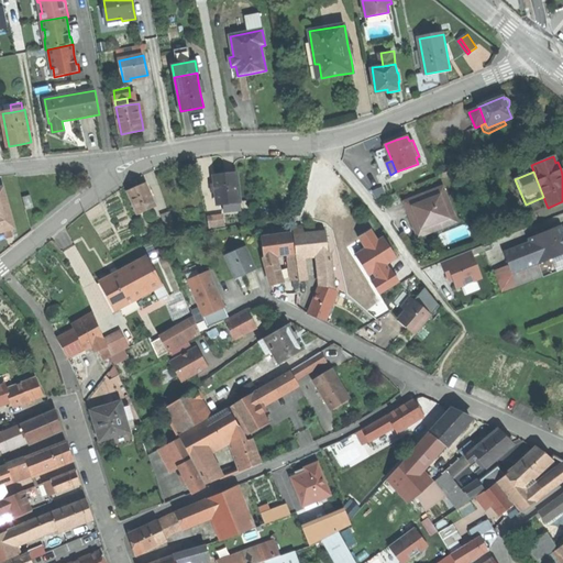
[(225,175),(214,176),(219,205),(241,201),(236,173),(225,175)]
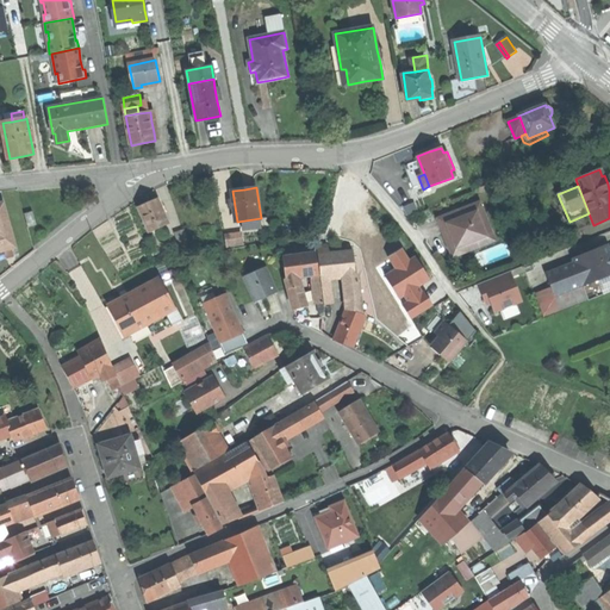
[(147,204),(138,209),(150,234),(169,224),(157,199),(147,204)]
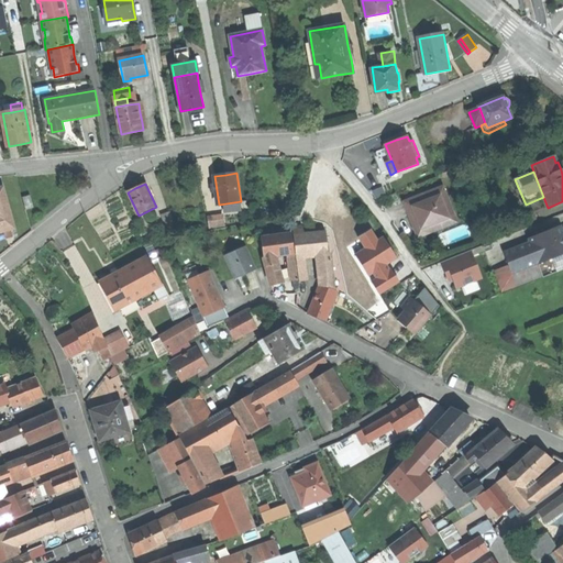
[(426,195),(405,202),(416,231),(454,216),(443,187),(433,191),(435,197),(430,199),(429,196),(426,195)]
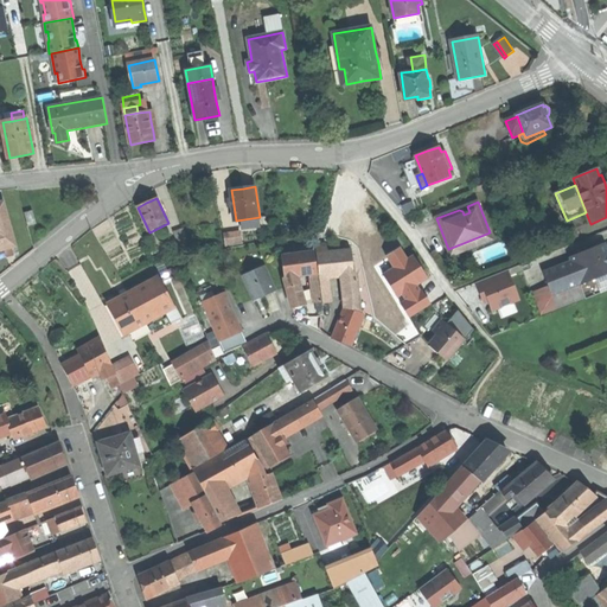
[(0,250),(2,250),(0,242),(0,241),(13,237),(4,203),(0,204),(0,250)]
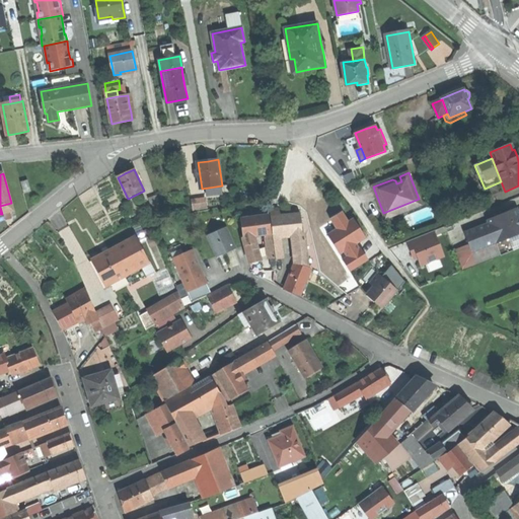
[(21,182),(24,194),(31,192),(28,180),(21,182)]
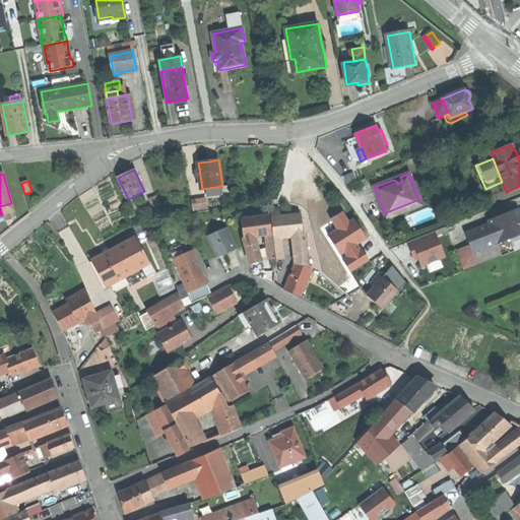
[(158,196),(149,199),(155,214),(164,211),(158,196)]
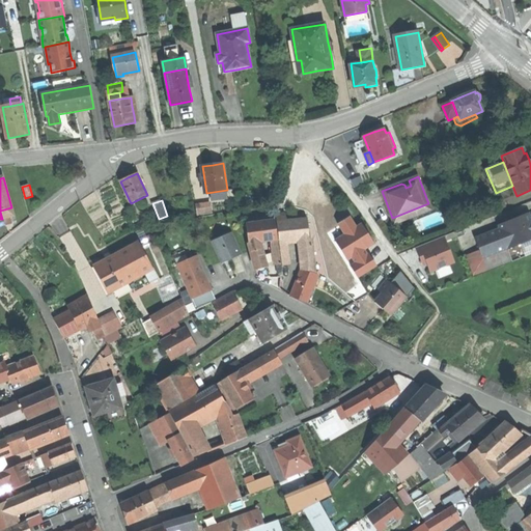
[(213,200),(197,201),(198,215),(215,213),(213,200)]
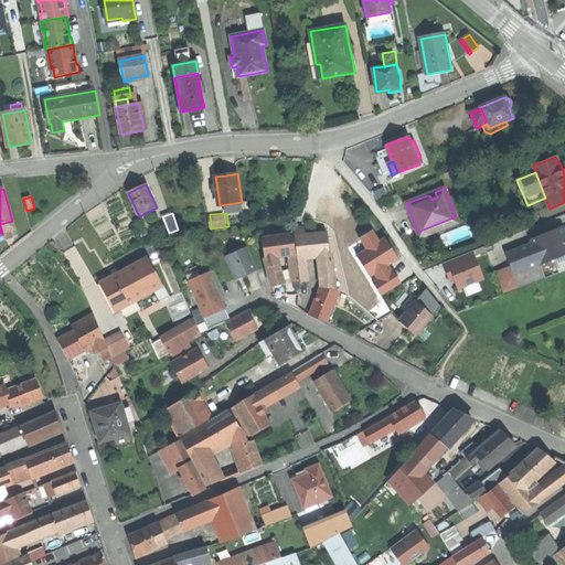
[(459,223),(456,216),(417,232),(420,238),(459,223)]
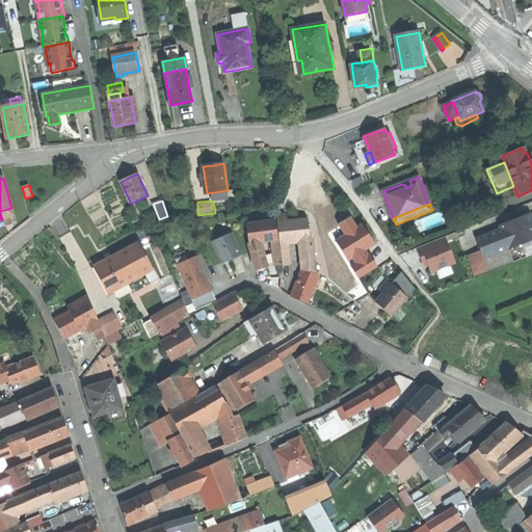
[(14,216),(11,208),(0,211),(0,212),(2,219),(14,216)]
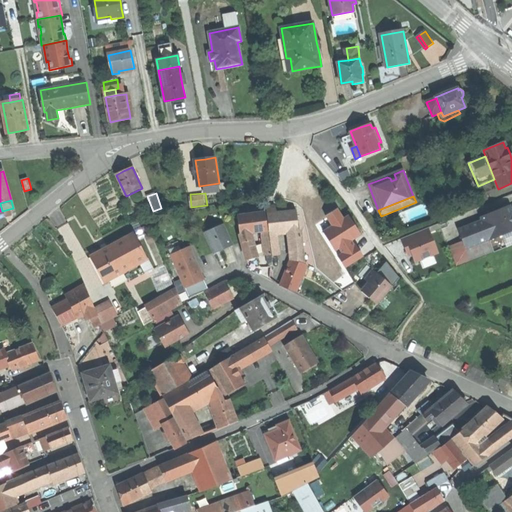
[(124,204),(131,219),(136,216),(129,201),(124,204)]
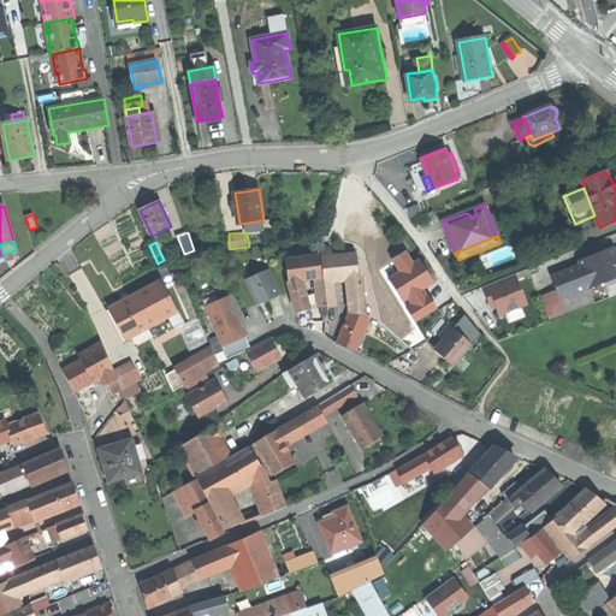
[(615,252),(615,248),(597,255),(612,297),(615,295),(615,252)]
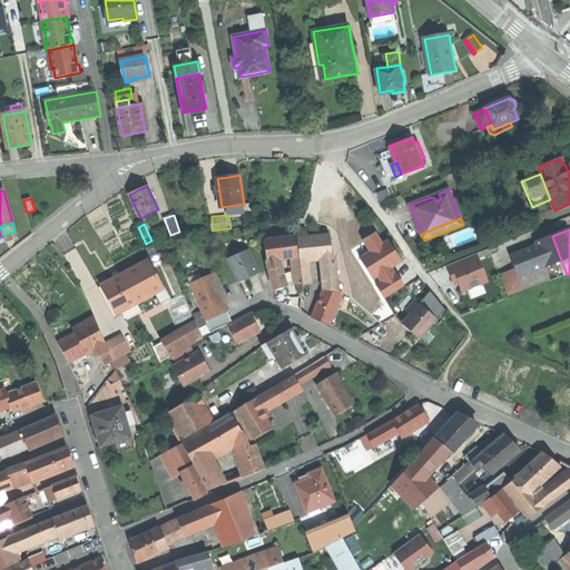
[(308,259),(323,257),(333,256),(331,235),(307,237),(298,238),(301,261),(308,259)]
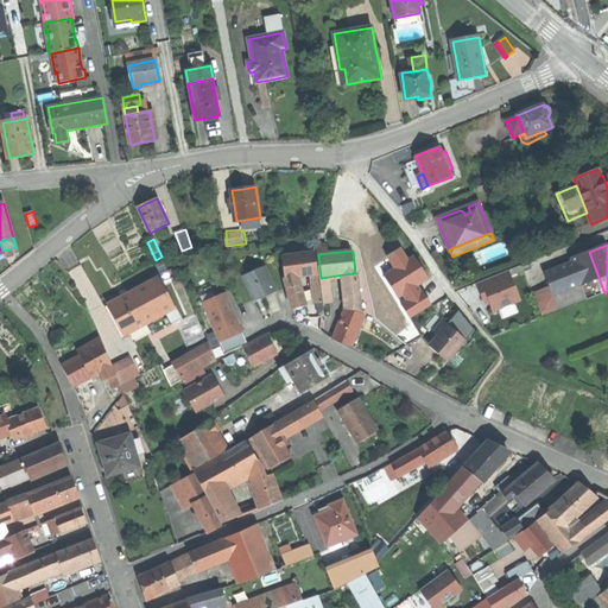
[(581,286),(587,301),(605,293),(589,252),(571,259),(572,263),(581,286)]
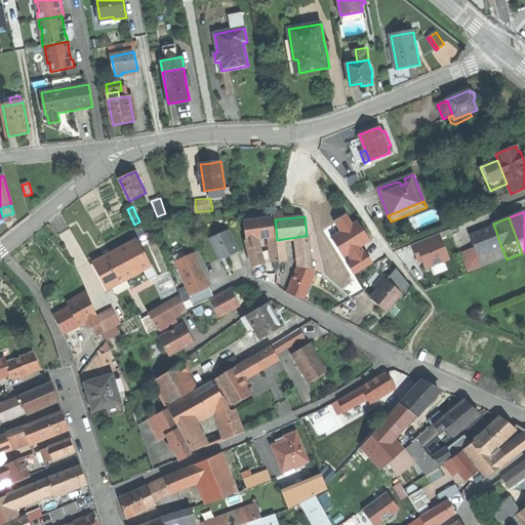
[(268,242),(277,240),(275,219),(247,223),(249,243),(257,240),(258,242),(267,240),(268,242)]
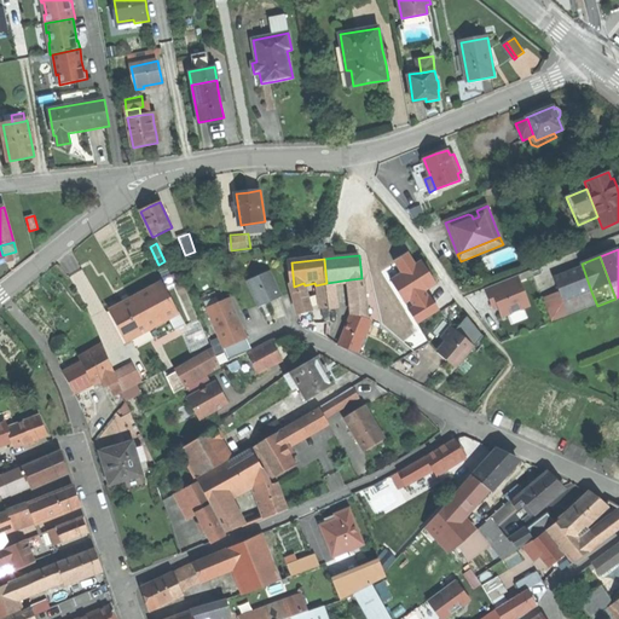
[(563,302),(591,291),(583,267),(554,278),(563,302)]
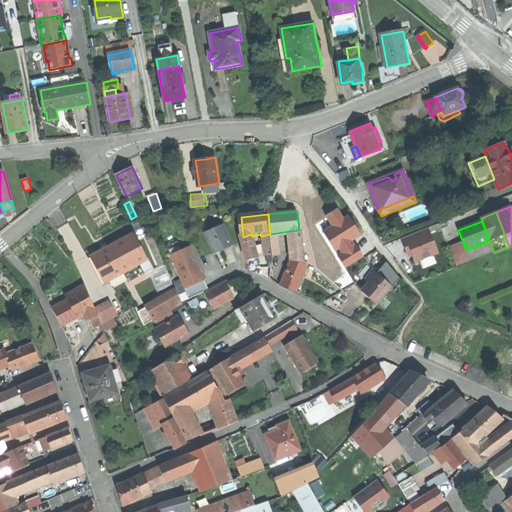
[(343,222),(326,231),(336,251),(337,251),(345,267),(362,258),(347,229),(337,235),(335,231),(345,226),(343,222)]
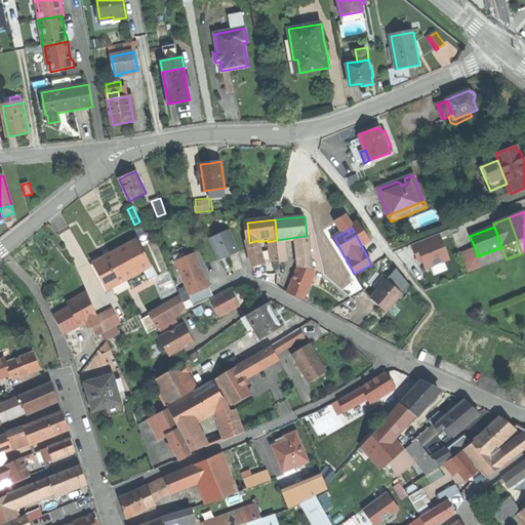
[(211,239),(219,258),(229,254),(230,256),(233,254),(238,252),(229,231),(211,239)]
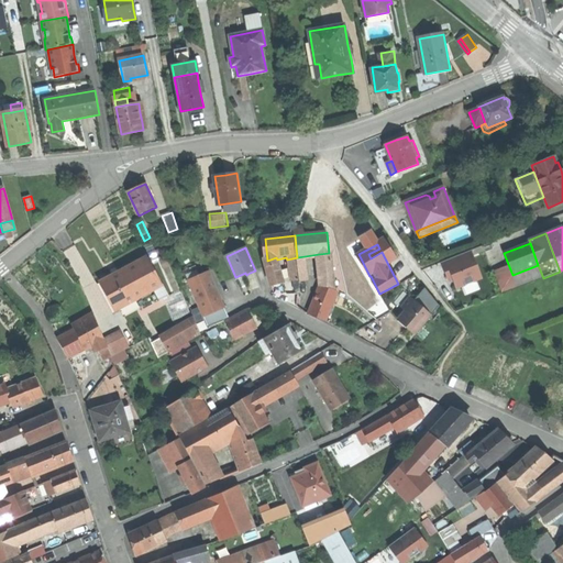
[(487,276),(475,247),(443,261),(456,290),(487,276)]
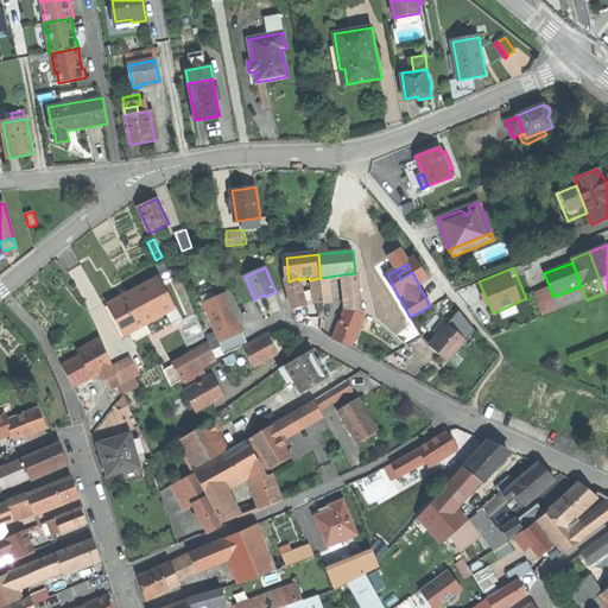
[(330,287),(329,277),(321,278),(322,289),(330,287)]
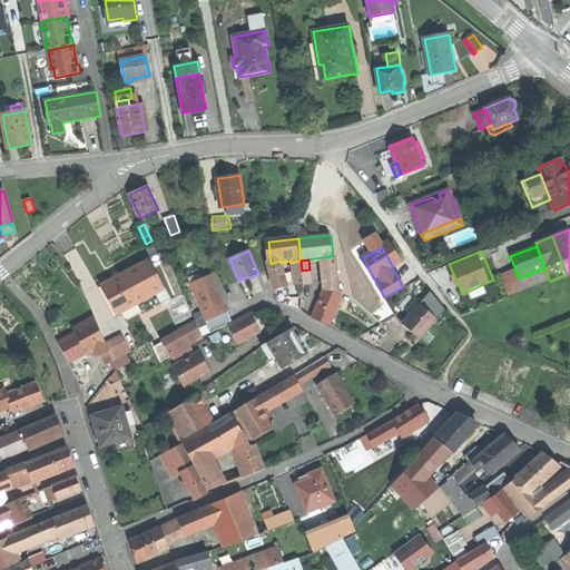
[(272,276),(273,276),(283,273),(281,263),(279,261),(271,264),(268,264),(272,276)]
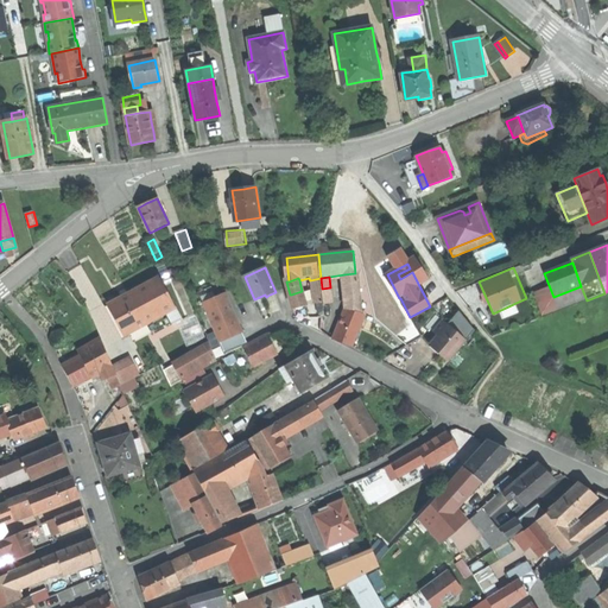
[(132,293),(111,305),(126,334),(130,331),(152,320),(175,308),(159,279),(132,293)]
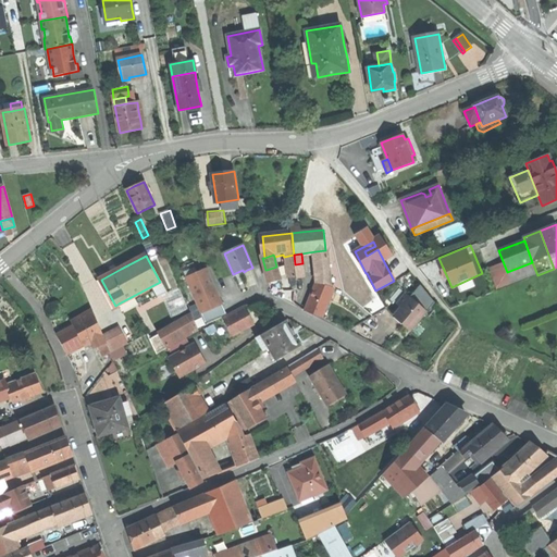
[(317,257),(319,272),(330,271),(329,256),(317,257)]
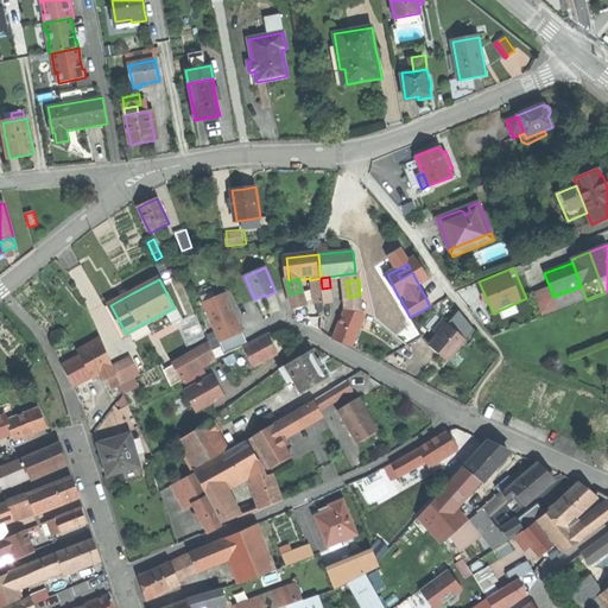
[(331,303),(330,287),(322,289),(323,304),(331,303)]
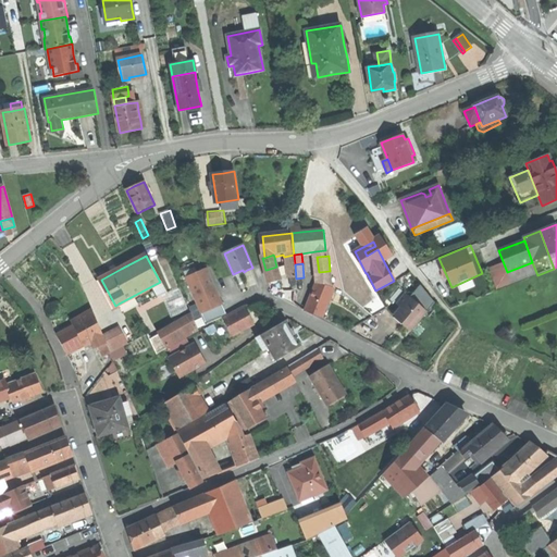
[(276,267),(267,270),(273,293),(279,291),(283,289),(276,267)]
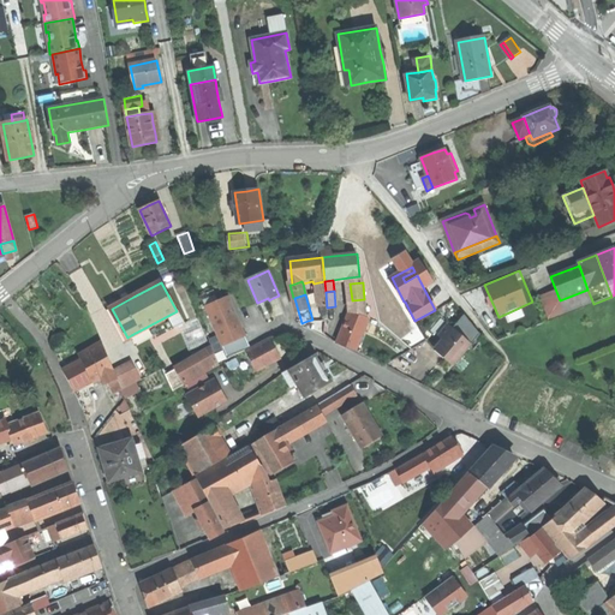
[(224,346),(246,336),(242,324),(228,297),(206,306),(224,346)]
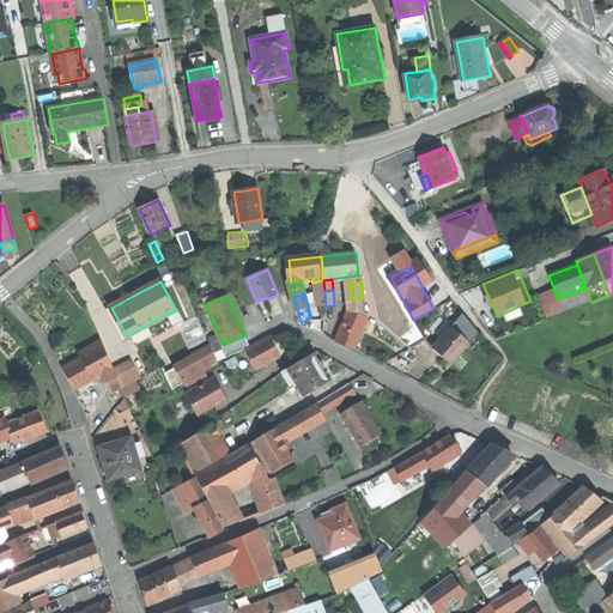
[(351,299),(352,311),(363,315),(363,298),(351,299)]
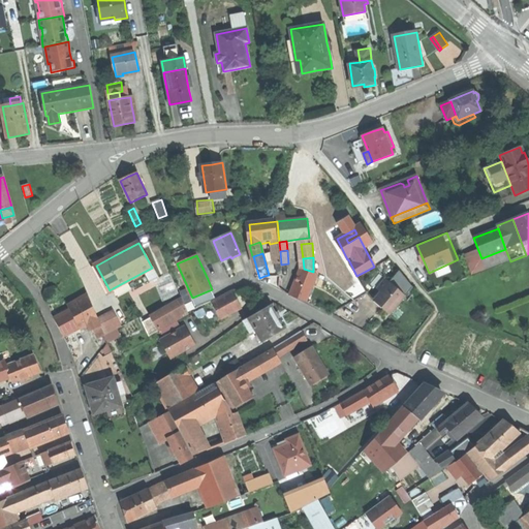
[(302,268),(290,296),(299,299),(306,302),(317,274),(313,272),(304,269),(302,268)]
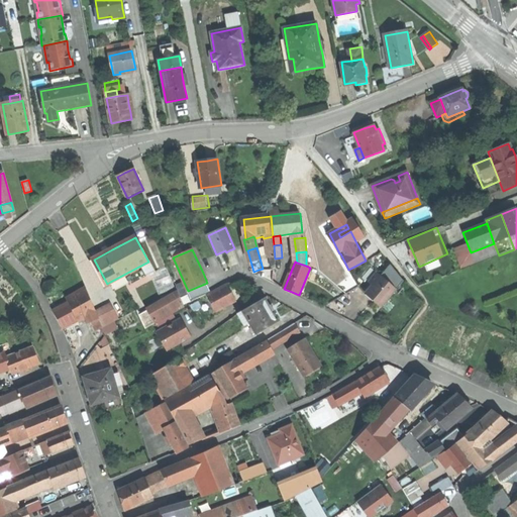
[(389,266),(381,276),(388,283),(388,284),(395,290),(401,283),(389,266)]
